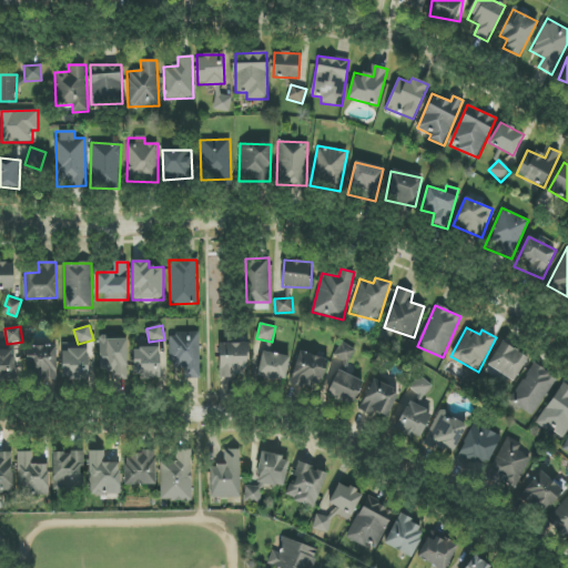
[(200,333),(170,333),(171,368),(185,368),(185,378),(201,378),(200,333)]
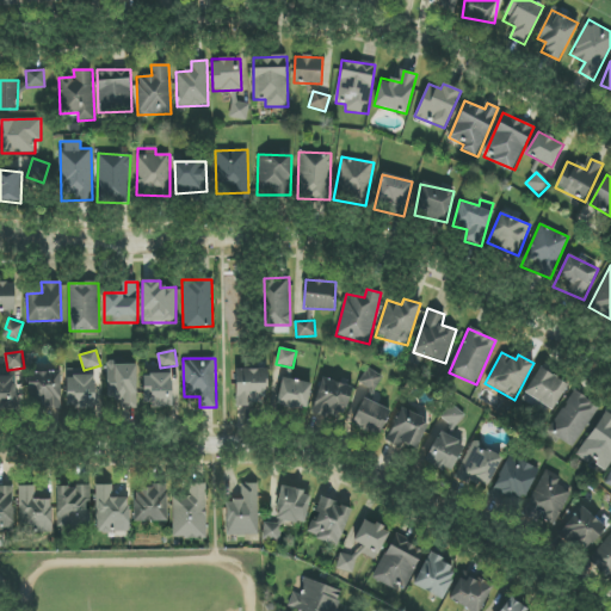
[(137,364),(107,363),(107,397),(117,397),(117,409),(136,409),(137,364)]
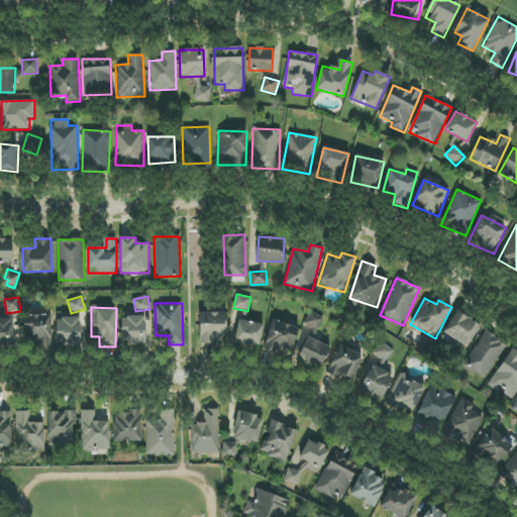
[(304,324),(317,331),(324,318),(311,311),(304,324)]
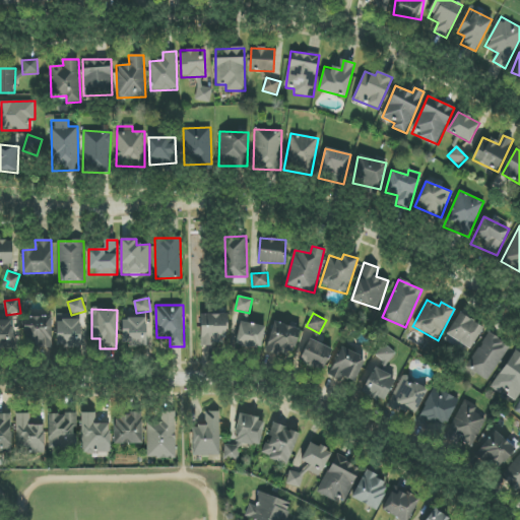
[(57,347),(80,347),(80,314),(57,315),(57,347)]
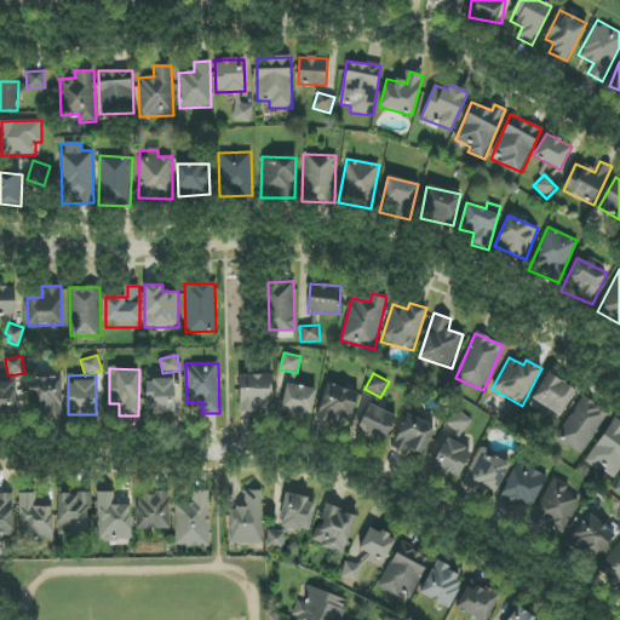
[(239,375),(240,412),(270,411),(269,374),(239,375)]
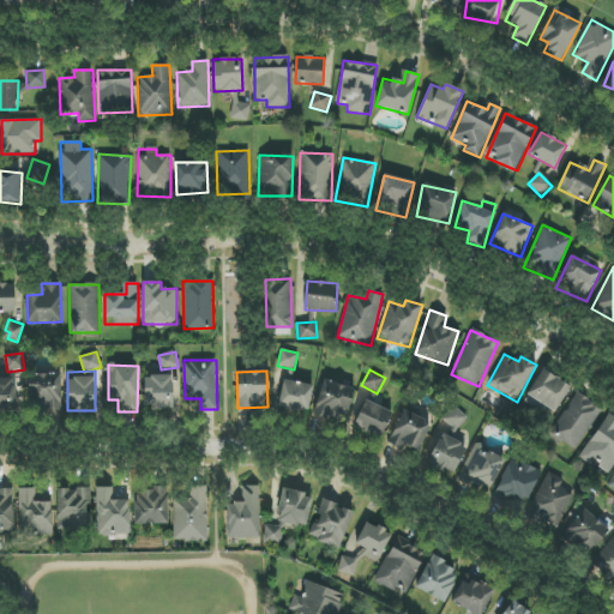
[(571,384),(540,371),(529,396),(539,401),(537,404),(558,414),(571,384)]
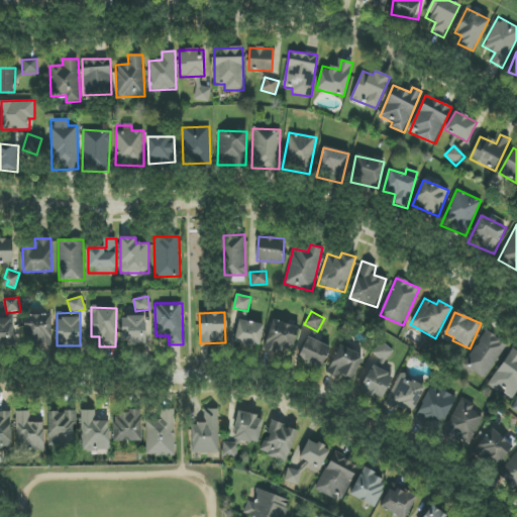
[(25,342),(53,341),(50,314),(23,316),(25,342)]
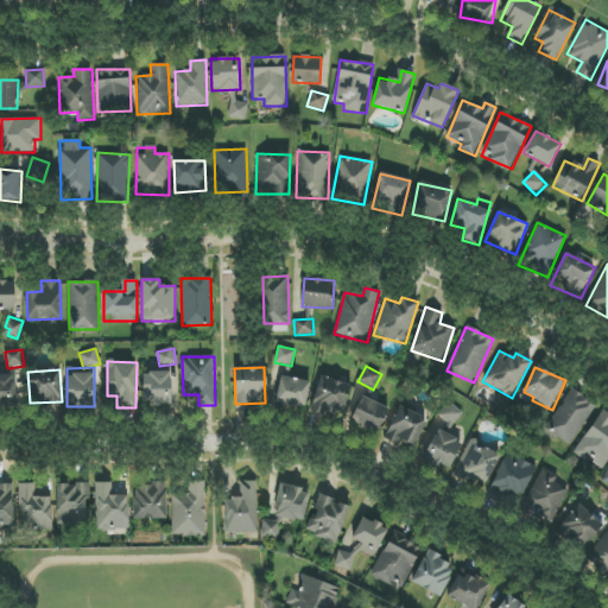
[(144,405),(171,404),(171,372),(143,373),(144,405)]
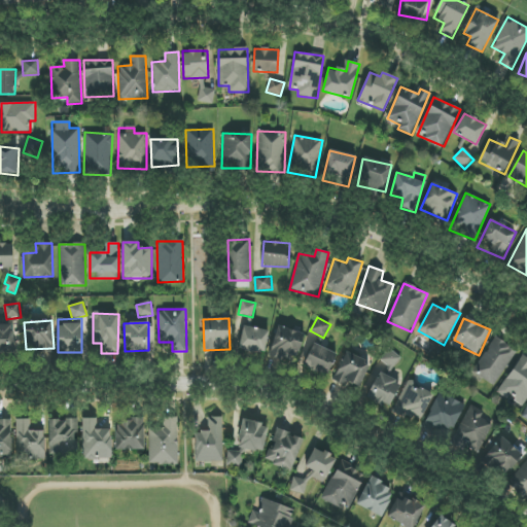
[(240,350),(266,353),(269,329),(242,326),(240,350)]
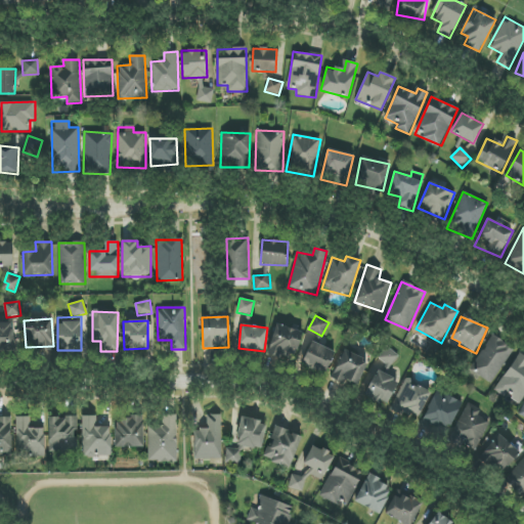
[(302,332),(275,324),(268,354),(295,361),(302,332)]
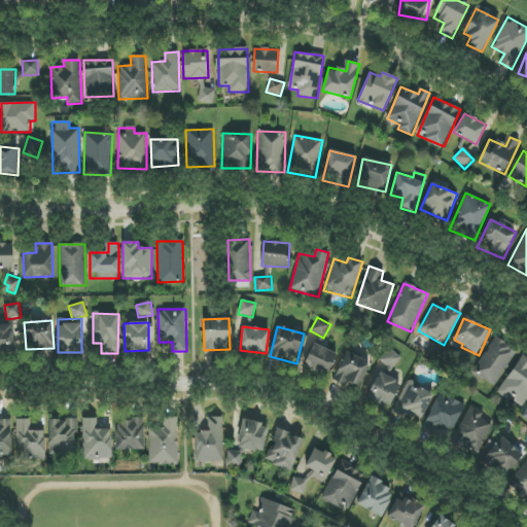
[(517,351),(495,338),(473,373),(495,386),(517,351)]
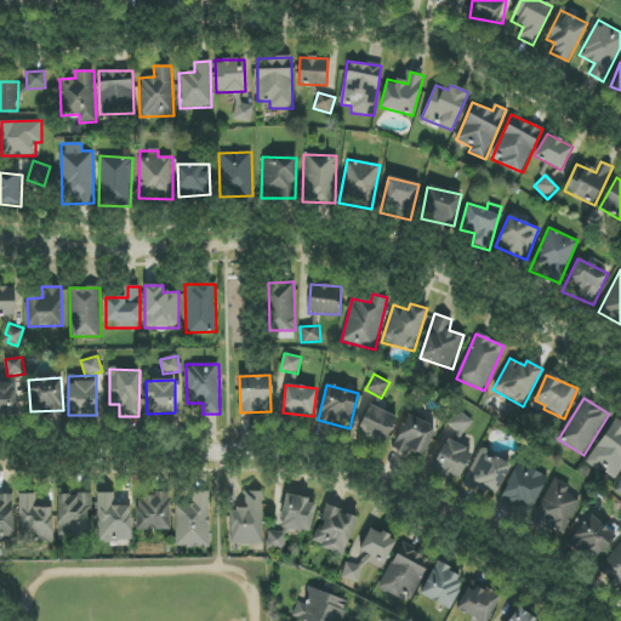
[(397,416),(369,405),(358,432),(387,443),(397,416)]
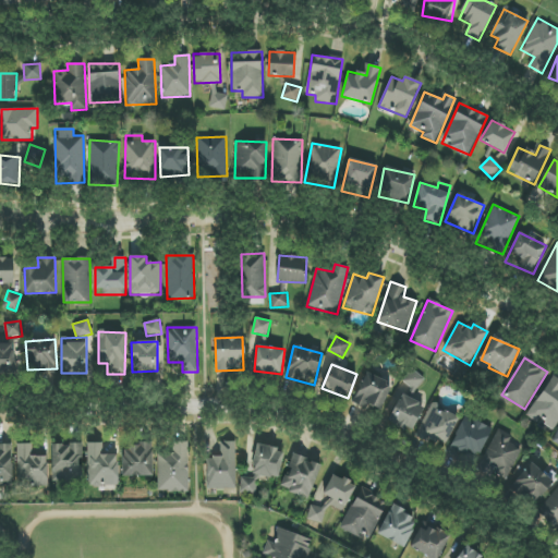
[(414,391),(425,380),(414,371),(403,381),(414,391)]
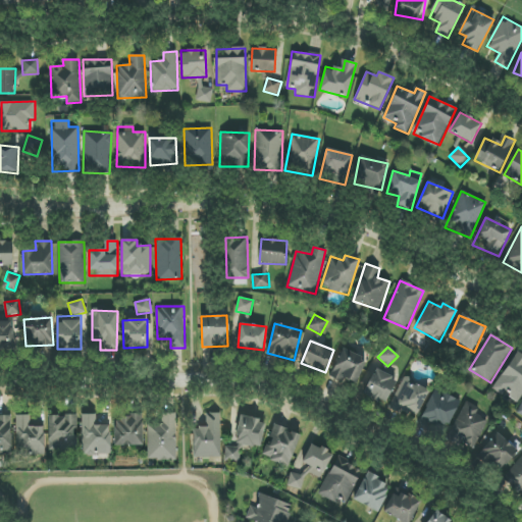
[(331,375),(356,385),(367,360),(343,349),(331,375)]
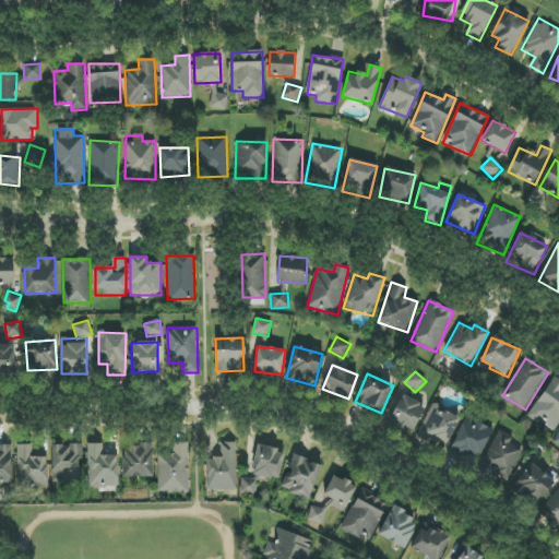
[(538,425),(540,421),(555,431),(558,424),(558,379),(554,376),(526,417),(538,425)]
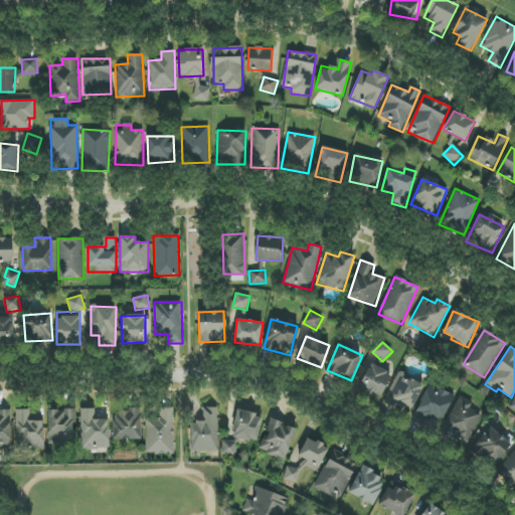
[(392,374),(369,364),(358,388),(380,398),(392,374)]
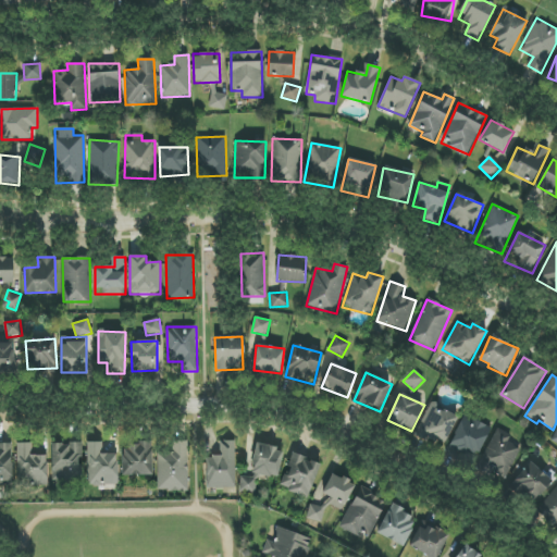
[(416,433),(443,447),(458,417),(431,403),(416,433)]
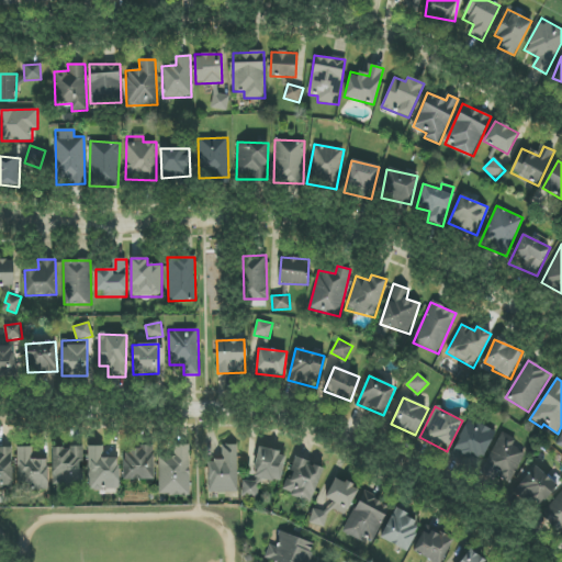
[(495,433),(469,419),(450,457),(467,465),(471,457),(481,461),(495,433)]
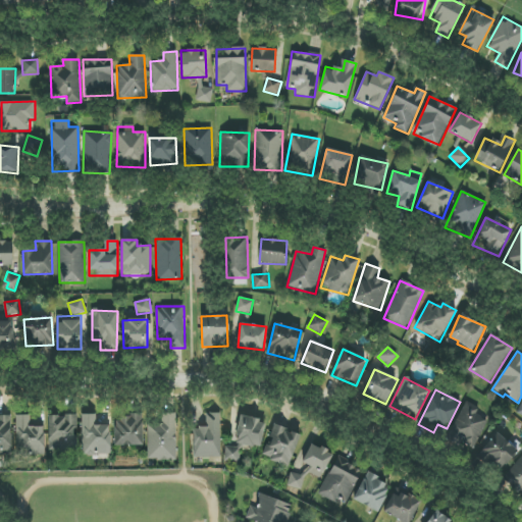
[(475,449),(486,415),(461,407),(450,440),(475,449)]
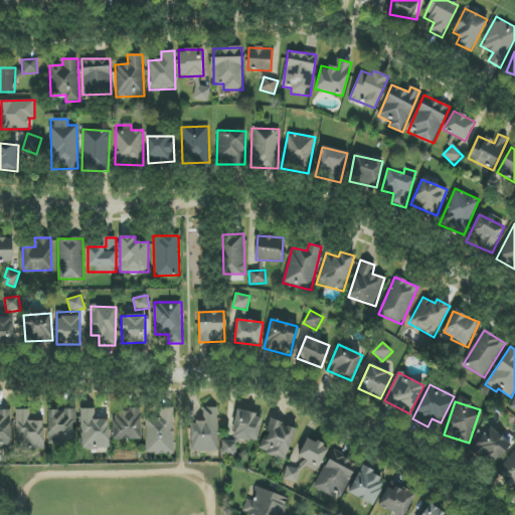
[(145,418),(146,454),(174,454),(173,407),(160,407),(160,418),(145,418)]
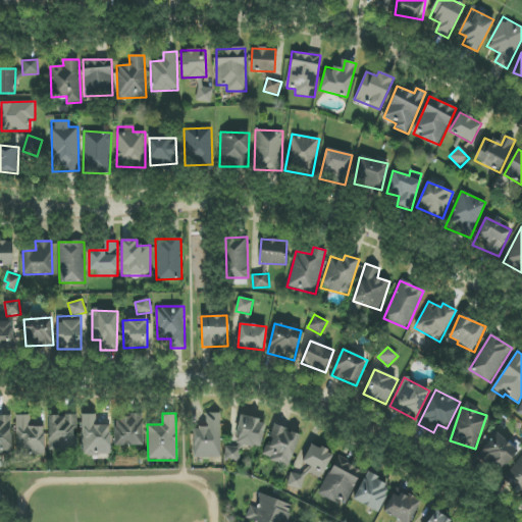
[(221,413),(207,413),(207,428),(193,428),(193,458),(222,458),(222,462),(241,462),(241,447),(263,447),(263,419),(237,419),(236,444),(221,444),(221,413)]
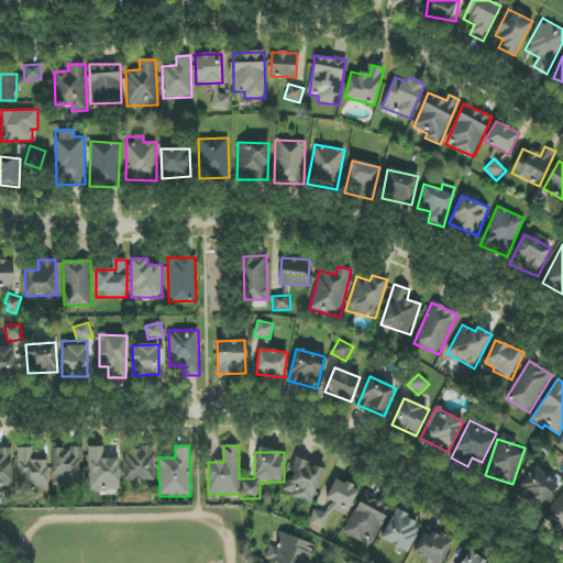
[(88,448),(89,490),(119,490),(119,459),(103,459),(103,446),(88,448)]
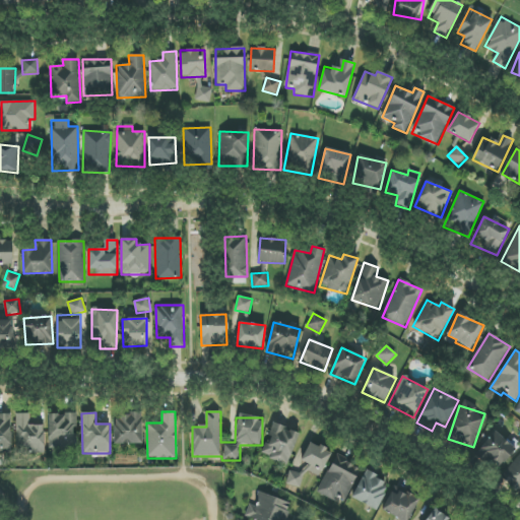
[(15,413),(16,454),(45,453),(44,425),(30,426),(30,413),(15,413)]
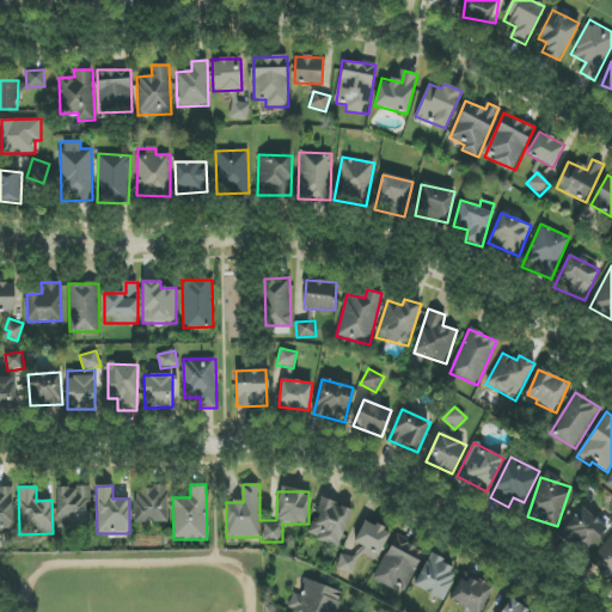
[(135,522),(167,522),(167,487),(134,488),(135,522)]
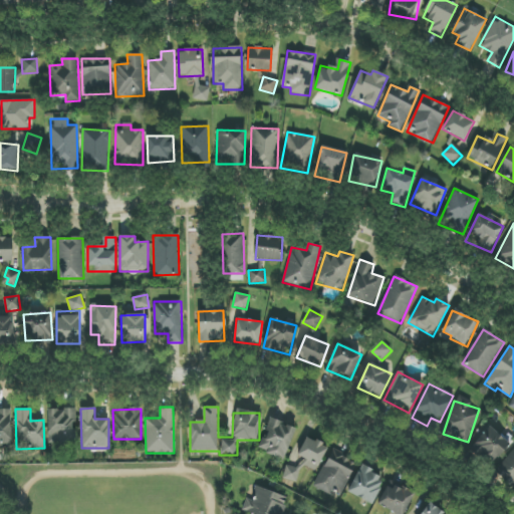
[(48,410),(47,443),(75,443),(75,410),(48,410)]
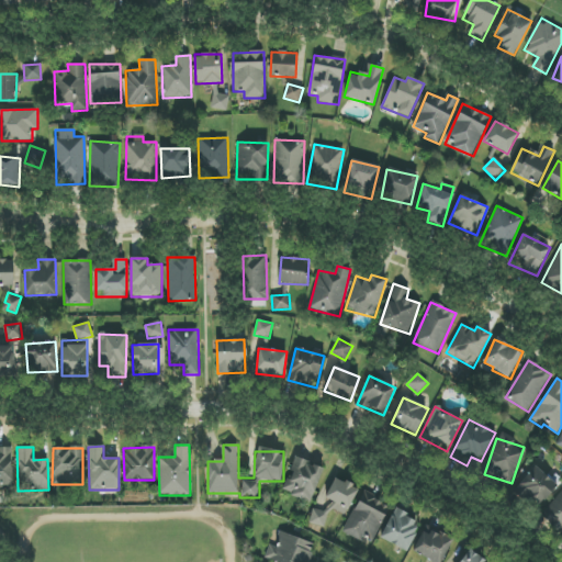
[(314,501),(322,465),(292,458),(283,493),(314,501)]
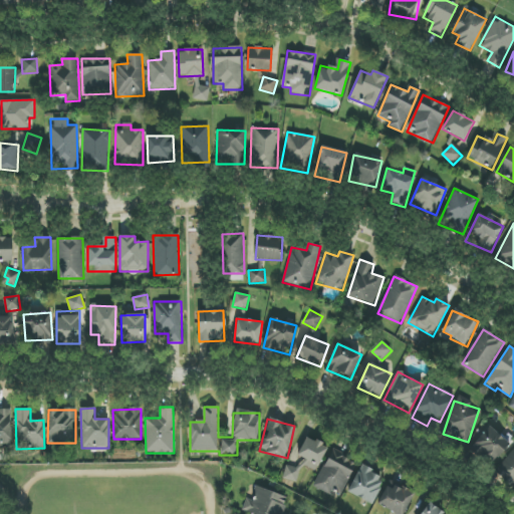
[(470,449),(492,466),(510,443),(488,426),(470,449)]
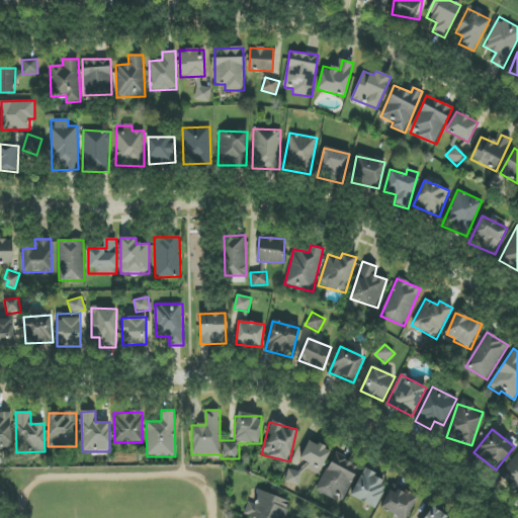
[(331,450),(309,440),(299,460),(304,462),(299,470),(290,466),(283,481),(297,487),(306,469),(319,476),(331,450)]
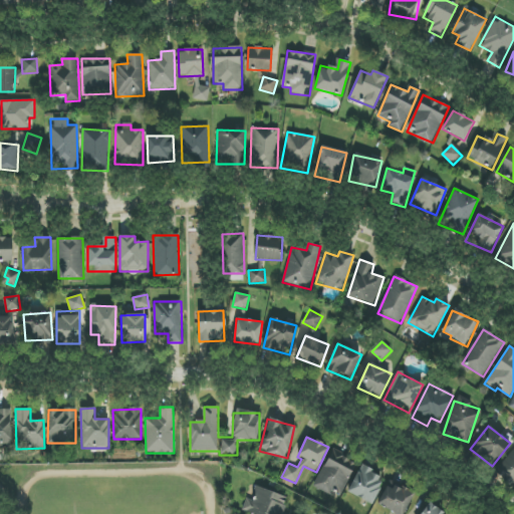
[(313,487),(330,495),(333,490),(341,494),(356,462),(331,450),(313,487)]
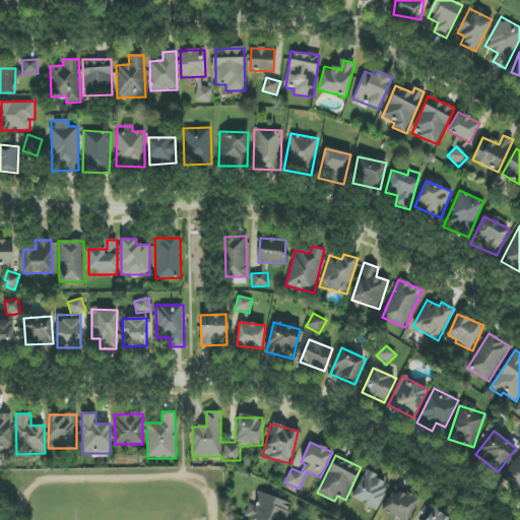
[(519,455),(500,477),(519,496),(519,494),(519,455)]
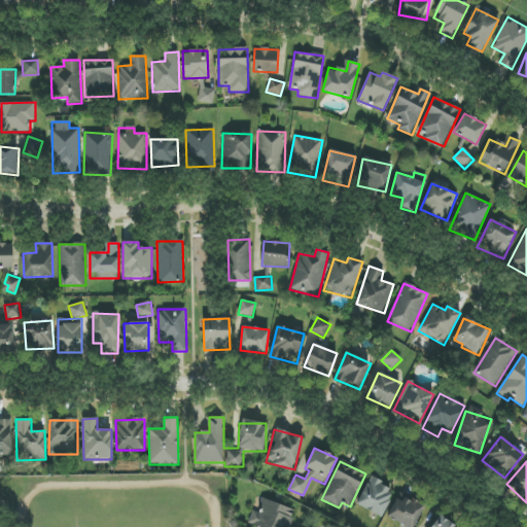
[(356,505),(382,518),(394,491),(369,479),(356,505)]
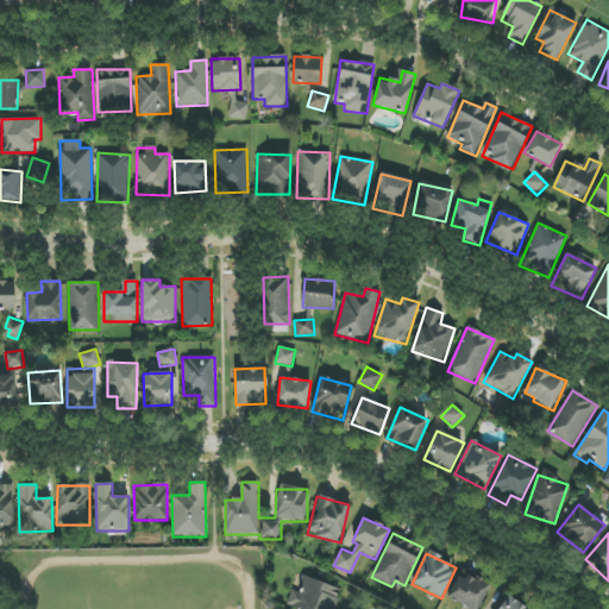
[(449,601),(472,608),(479,608),(490,582),(459,570),(449,601)]
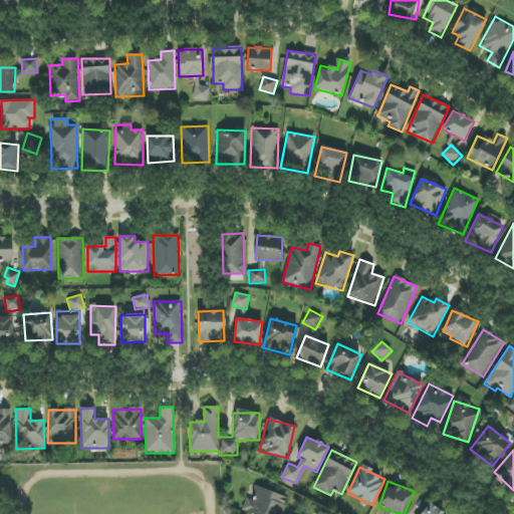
[(280,513),(287,498),(257,486),(251,500),(247,498),(242,510),(252,513),(272,513),(273,512),(278,513),(280,513)]
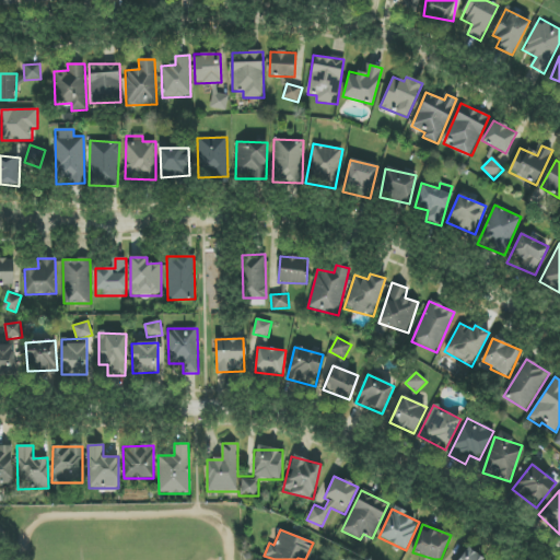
[(485,559),(467,548),(458,559),(485,559)]
